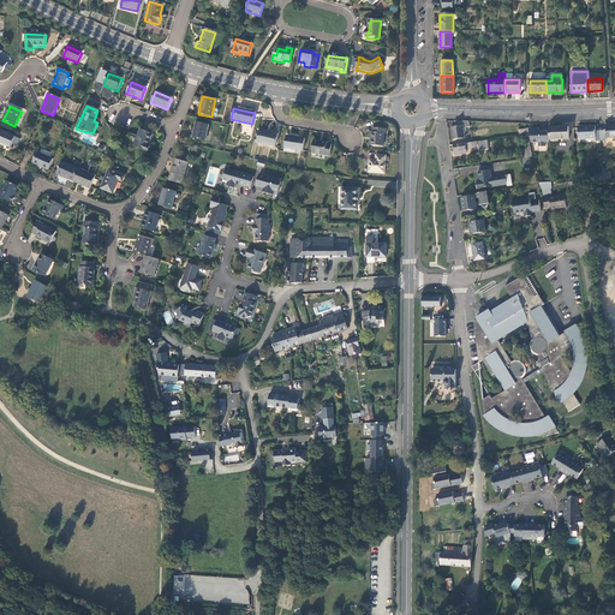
[(465,138),(464,127),(470,126),(469,121),(454,120),(455,126),(452,127),(453,139),(465,138)]
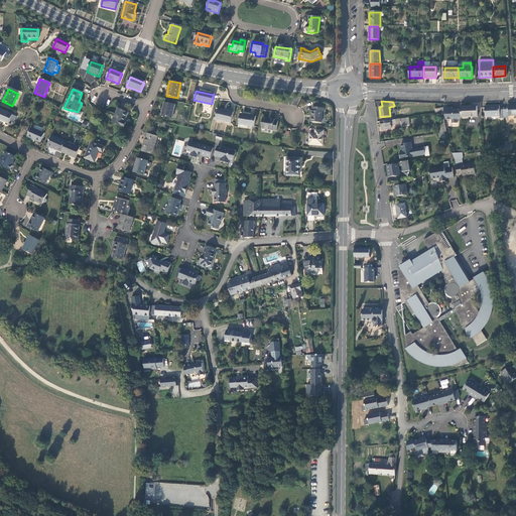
[(172,119),(175,105),(165,103),(163,109),(162,116),(172,119)]
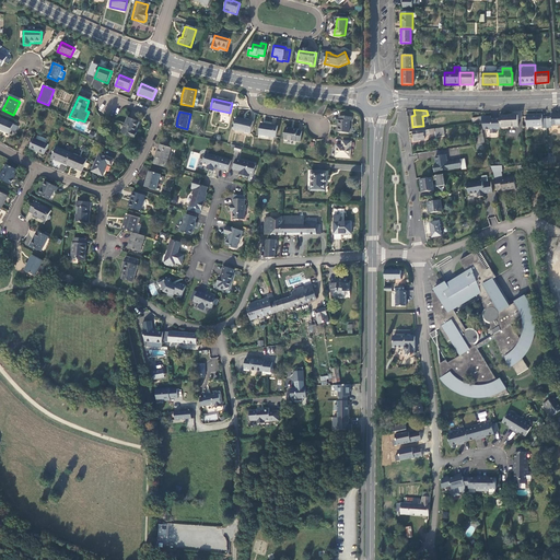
[(551,116),(546,117),(547,127),(551,127),(551,126),(559,125),(559,113),(551,114),(551,116)]
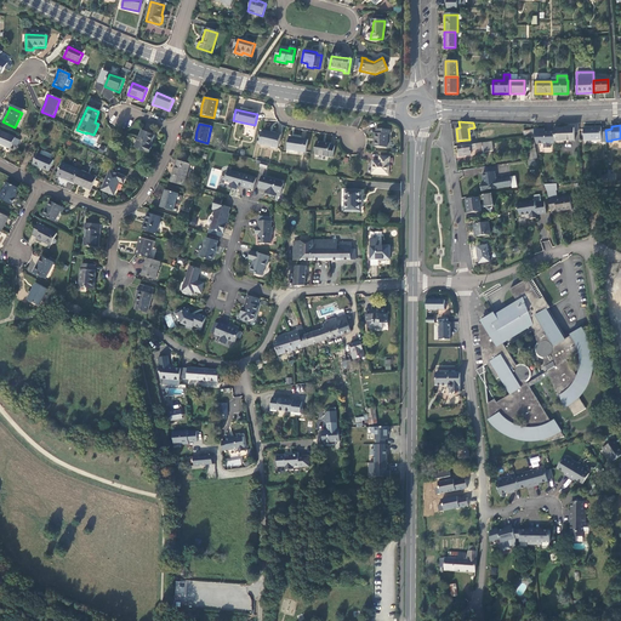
[(602,141),(607,141),(605,130),(600,130),(600,126),(584,127),(584,141),(592,141),(592,140),(602,140),(602,141)]
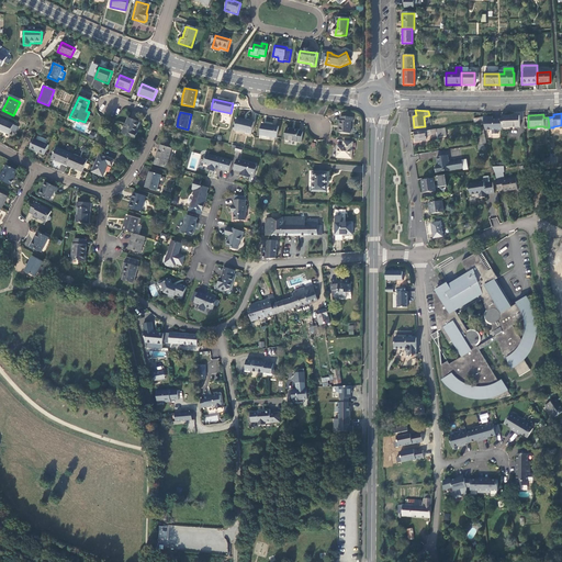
[(502,126),(501,119),(492,120),(492,116),(483,116),(484,122),(485,130),(492,130),(492,134),(497,134),(497,130),(502,130),(502,127),(502,126)]
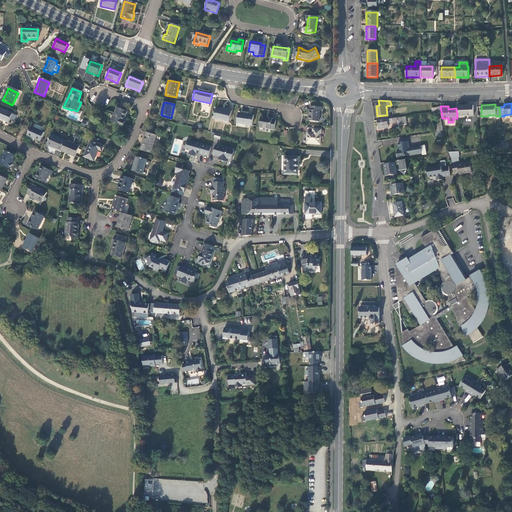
[(472,106),(456,106),(456,108),(457,115),(457,116),(472,116),(472,106)]
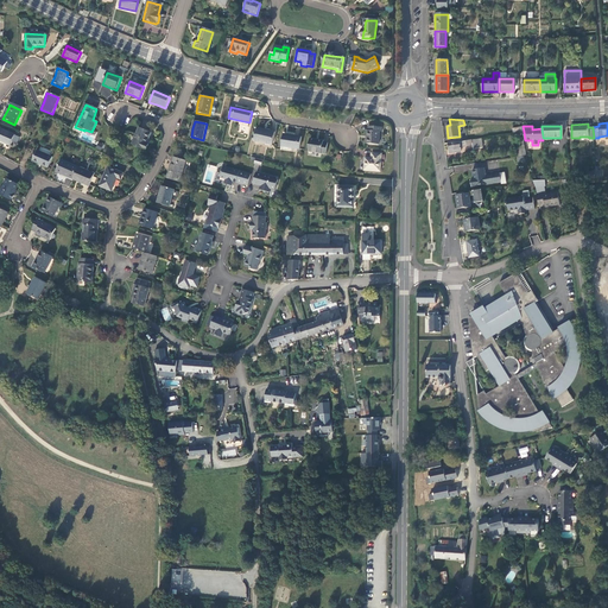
[(132,145),(146,151),(150,144),(149,144),(152,133),(146,131),(139,127),(132,145)]
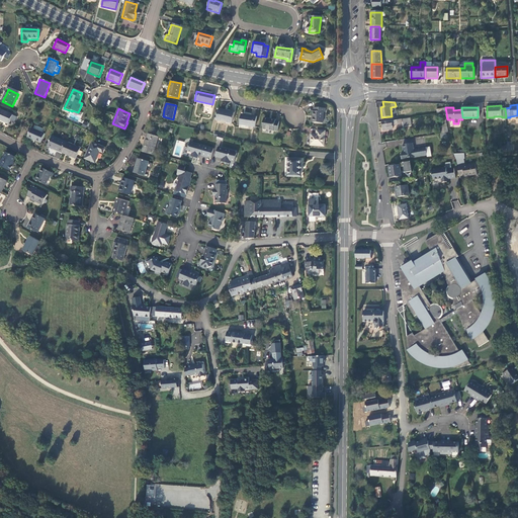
[(325,109),(314,108),(314,112),(313,112),(313,119),(312,123),(322,124),(323,113),(325,113),(325,109)]
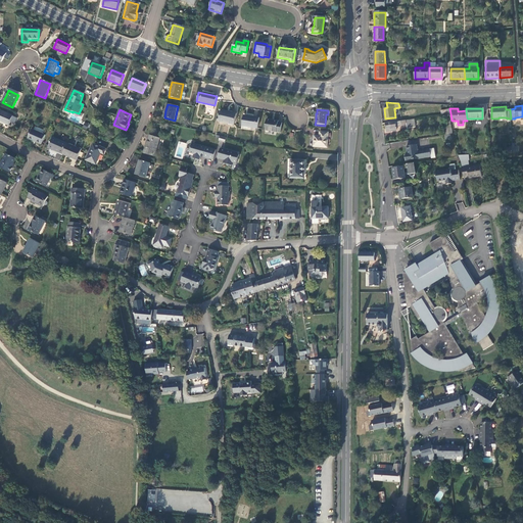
[(12,115),(0,110),(0,122),(1,123),(8,126),(10,122),(12,116),(12,115)]
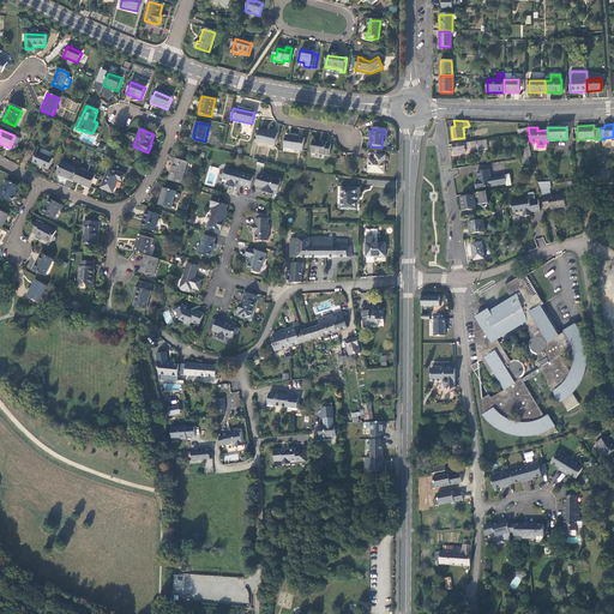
[(269,132),(260,131),(257,144),(275,148),(277,134),(269,132)]
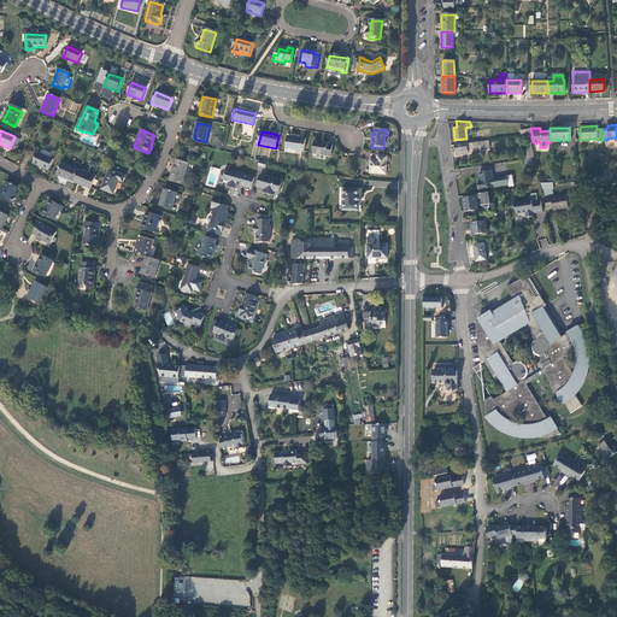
[(298,140),(287,139),(285,151),(303,154),(305,141),(298,140)]
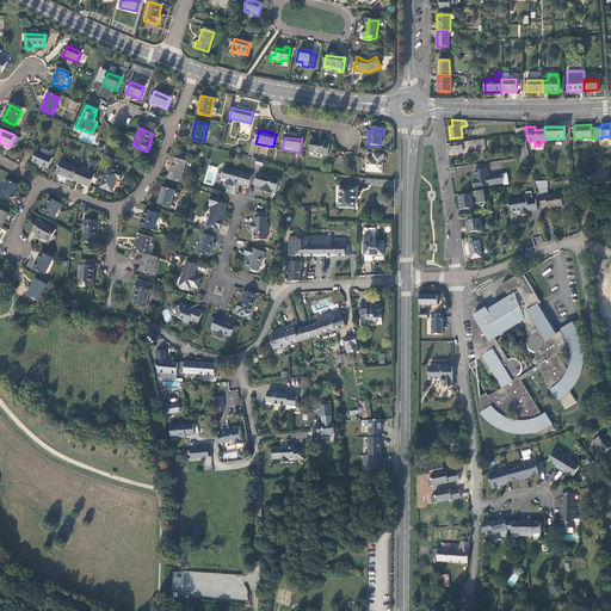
[(486,148),(485,139),(451,143),(452,153),(463,152),(463,148),(475,146),(476,149),(486,148)]
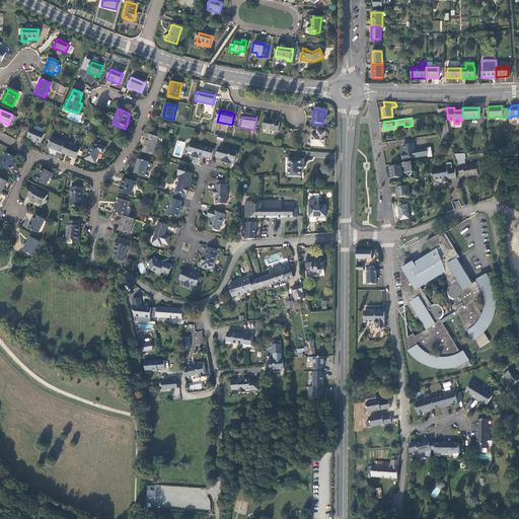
[(263,131),(278,133),(279,124),(275,123),(275,122),(270,121),(264,120),(263,131)]
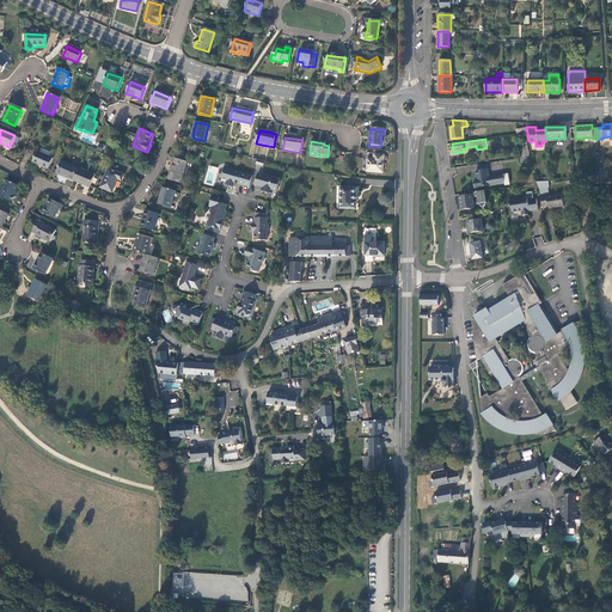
[(53,159),(37,153),(32,164),(38,166),(48,170),(53,159)]
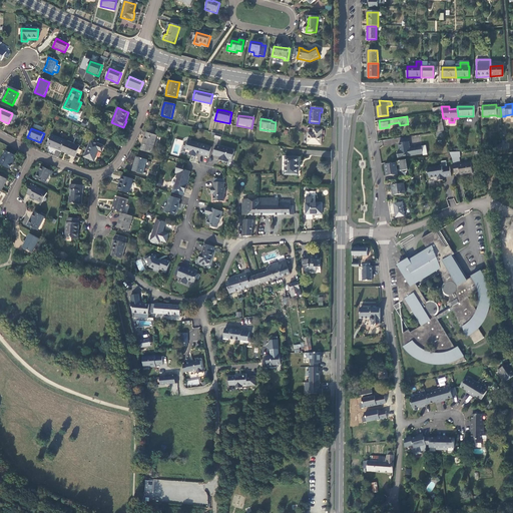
[(321,146),(323,131),(315,130),(315,133),(313,133),(309,133),(308,138),(307,144),(321,146)]
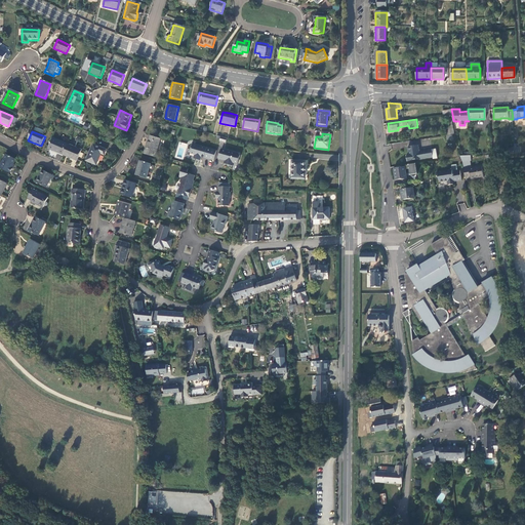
[(156,158),(160,138),(149,135),(147,145),(144,154),(156,158)]
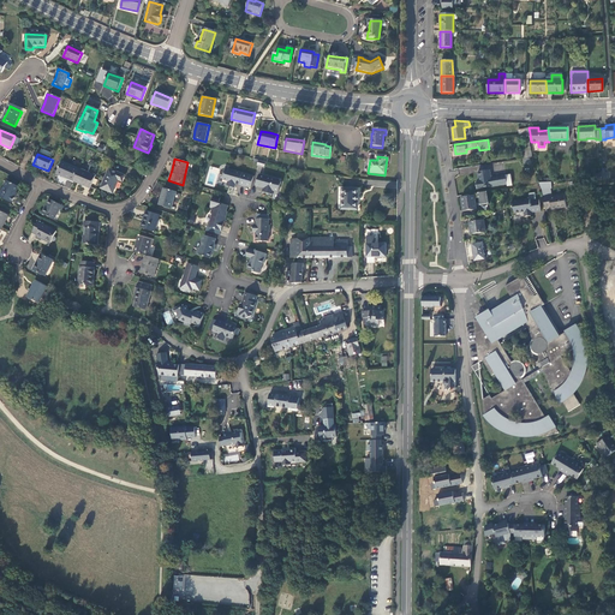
[(65,179),(73,183),(78,171),(63,163),(57,175),(65,179)]
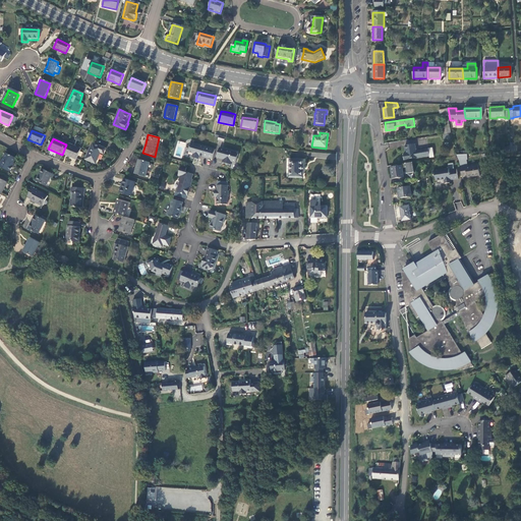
[(216,149),(213,148),(191,141),(189,148),(190,148),(189,152),(194,153),(193,157),(199,159),(201,154),(204,154),(205,154),(204,156),(213,159),(214,159),(216,149)]
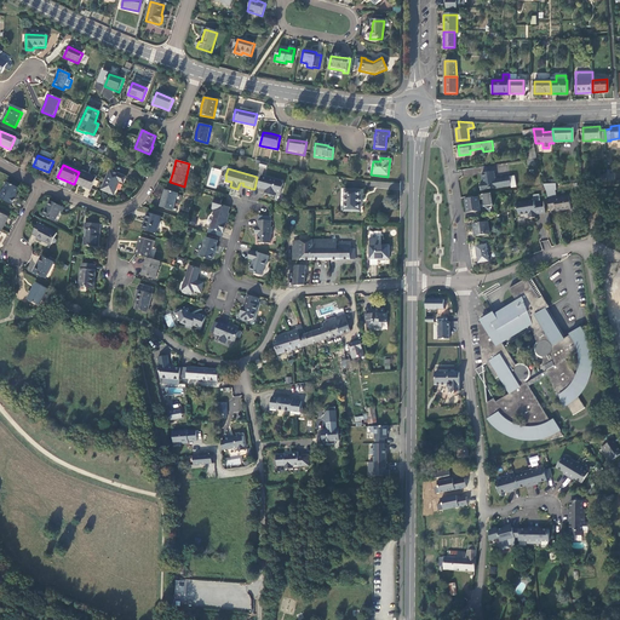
[(511,187),(510,177),(494,179),(494,171),(482,173),(483,183),(481,184),(481,190),(511,187)]
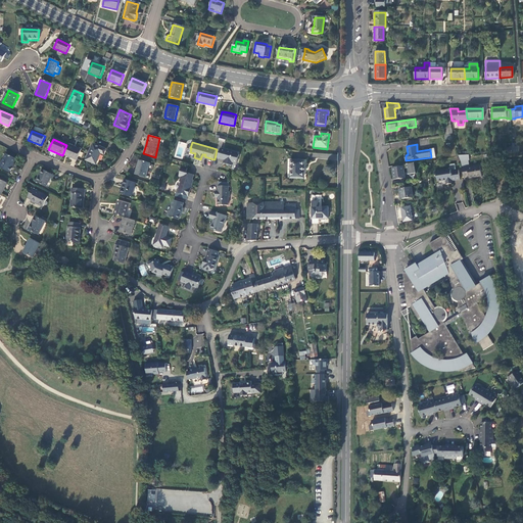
[(82,151),(66,145),(62,155),(69,158),(77,161),(82,151)]
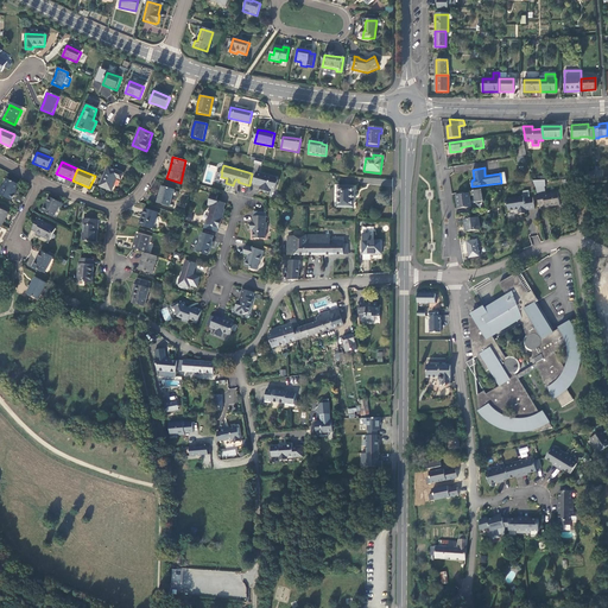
[(121,175),(107,169),(99,188),(111,192),(114,185),(116,179),(119,181),(121,175)]
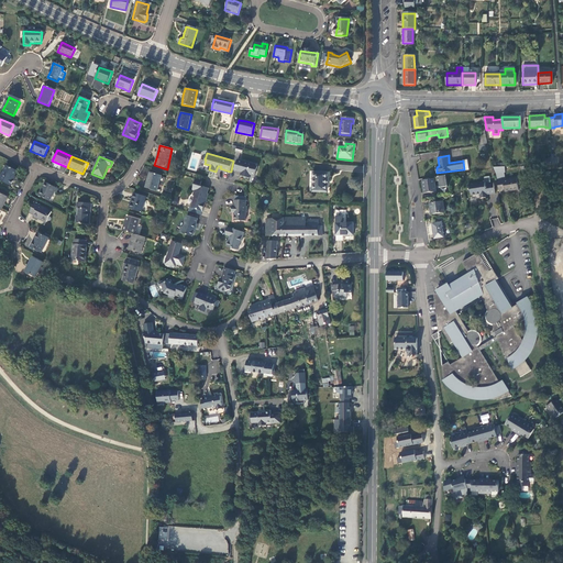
[(256,165),(239,159),(235,169),(246,173),(245,176),(251,178),(251,175),(255,176),(258,167),(256,165)]
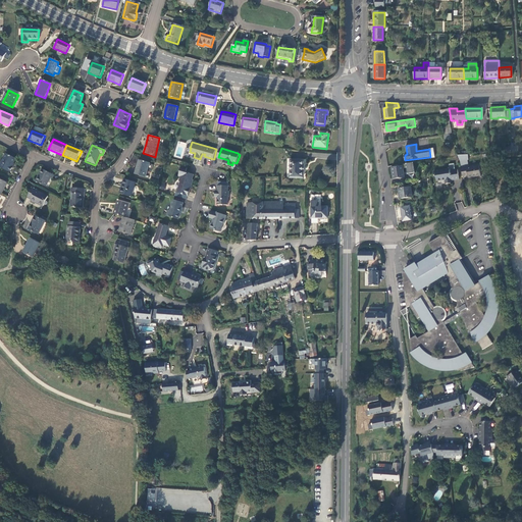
[(0,161),(0,166),(10,172),(12,168),(11,167),(13,164),(15,159),(5,154),(1,162),(0,162),(0,161)]
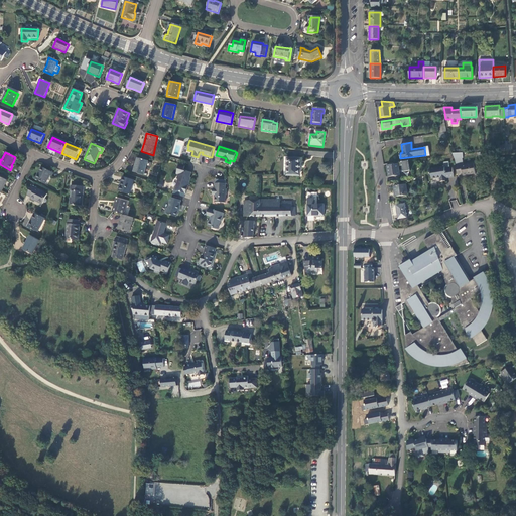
[(476,173),(474,163),(464,165),(463,162),(462,163),(462,158),(464,158),(463,153),(460,153),(453,153),(456,164),(458,175),(463,174),(464,175),(476,173)]
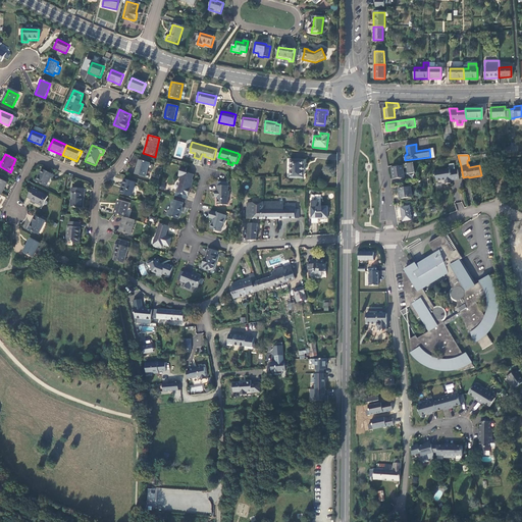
[(149,164),(139,161),(137,168),(135,175),(146,178),(149,164)]
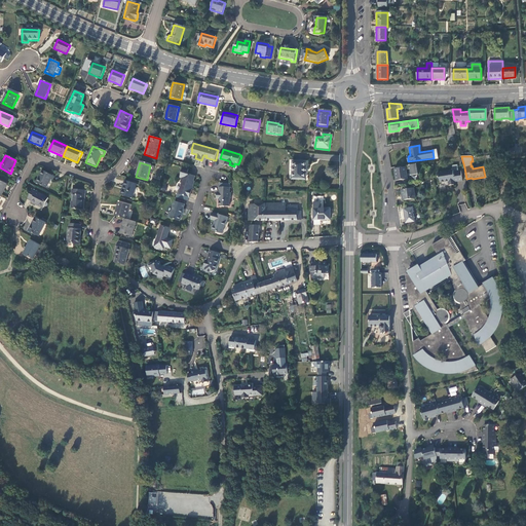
[(305,162),(293,162),(293,179),(305,179),(305,170),(305,162)]
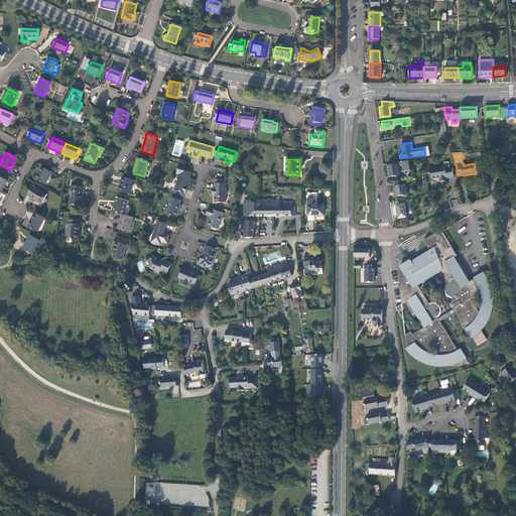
[(400,175),(399,166),(402,166),(403,172),(410,171),(409,160),(402,162),(402,163),(387,165),(389,176),(400,175)]
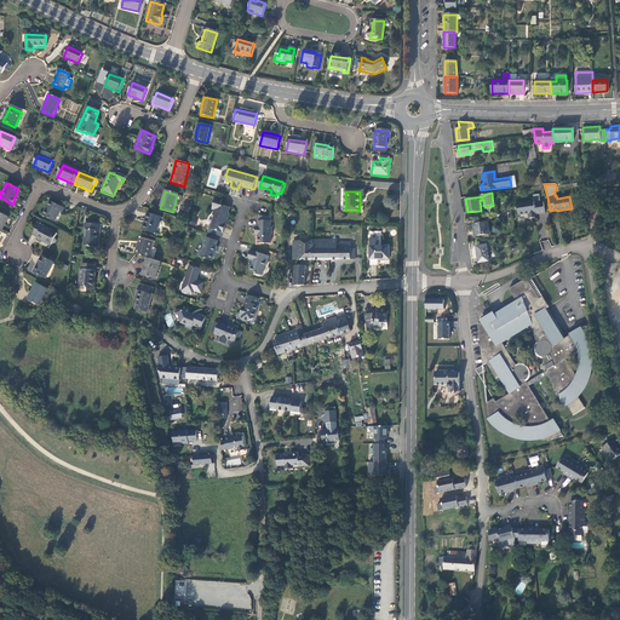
[(545,213),(544,201),(540,201),(539,195),(534,195),(534,200),(516,202),(516,210),(518,211),(518,216),(528,213),(529,218),(538,217),(538,214),(545,213)]
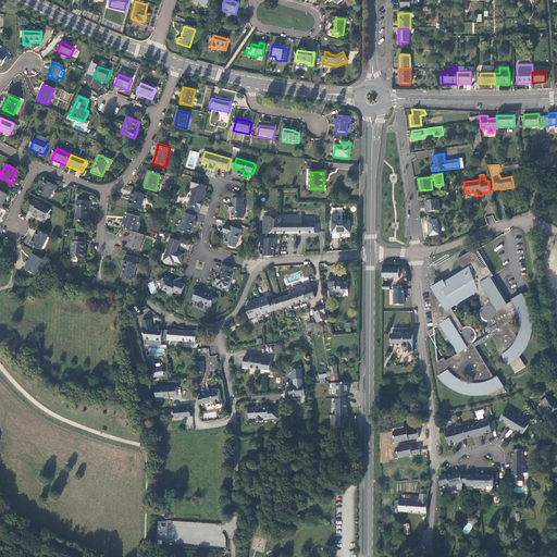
[(190,205),(200,208),(203,200),(202,200),(205,195),(203,195),(207,185),(199,183),(200,178),(195,176),(192,186),(193,187),(192,192),(193,193),(189,203),(190,205)]
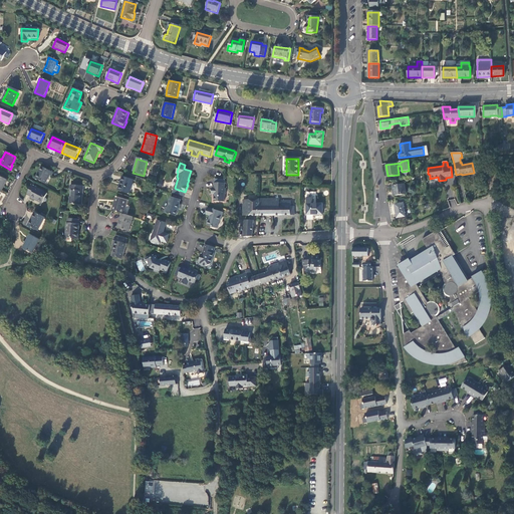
[(52,173),(40,167),(37,173),(34,180),(45,185),(49,177),(50,177),(52,173)]
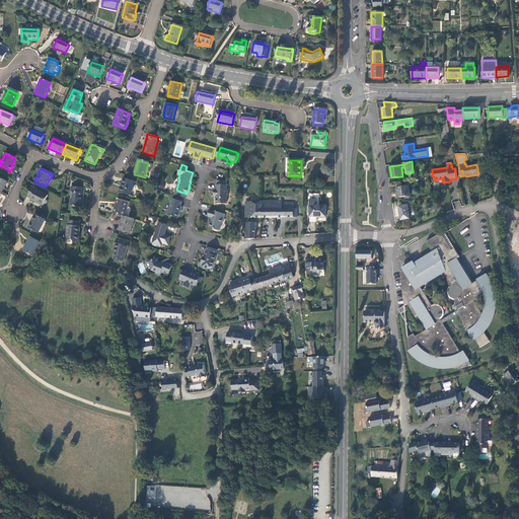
[(130,196),(134,182),(124,179),(122,187),(120,193),(130,196)]
